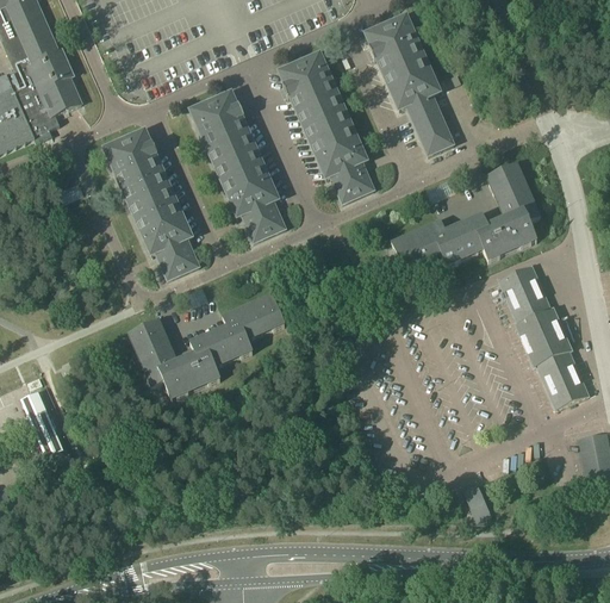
[(0,0),(0,41),(13,70),(0,75),(0,150),(31,137),(35,143),(50,136),(48,129),(57,124),(54,116),(80,104),(68,76),(73,75),(61,48),(56,50),(33,0),(0,0)]
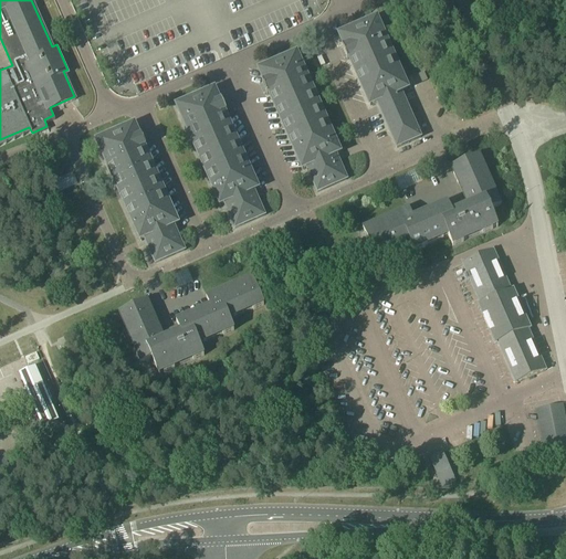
[(376,14),(337,31),(368,102),(375,98),(395,144),(419,133),(399,87),(407,85),(376,14)]
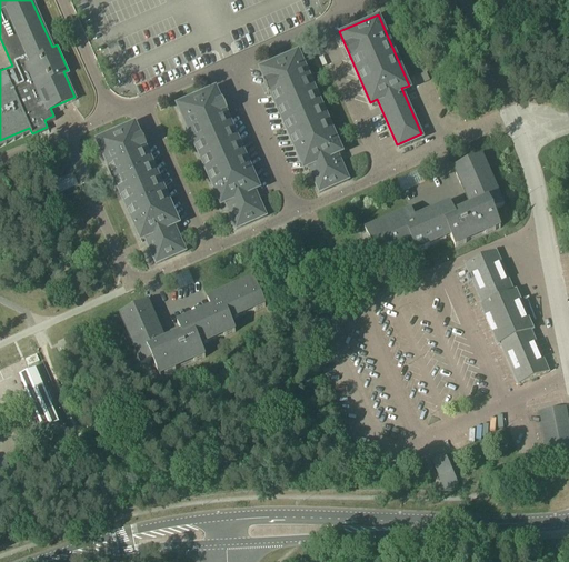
[(297,50),(259,67),(302,166),(307,164),(319,190),(348,178),(336,151),(340,150),(297,50)]
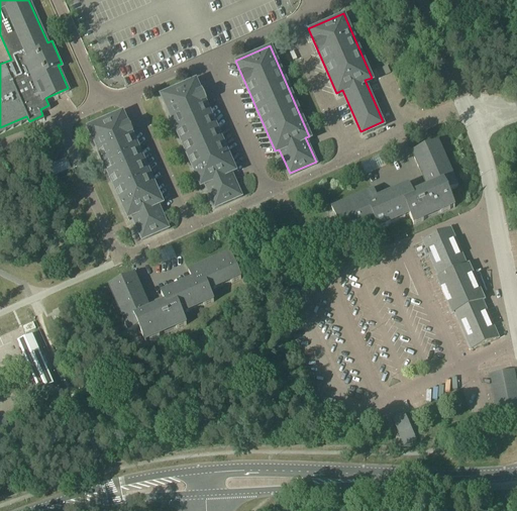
[(195,77),(160,93),(201,185),(203,184),(213,206),(241,193),(232,171),(235,170),(195,77)]
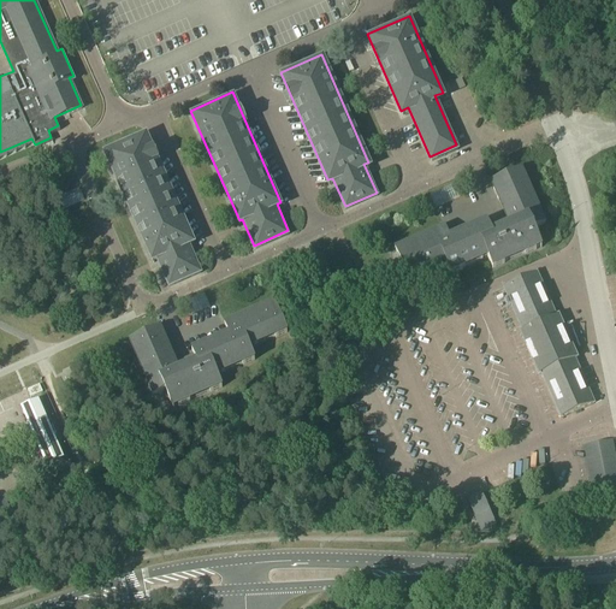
[(193,240),(144,130),(104,149),(152,259),(155,258),(166,284),(201,268),(189,242),(193,240)]
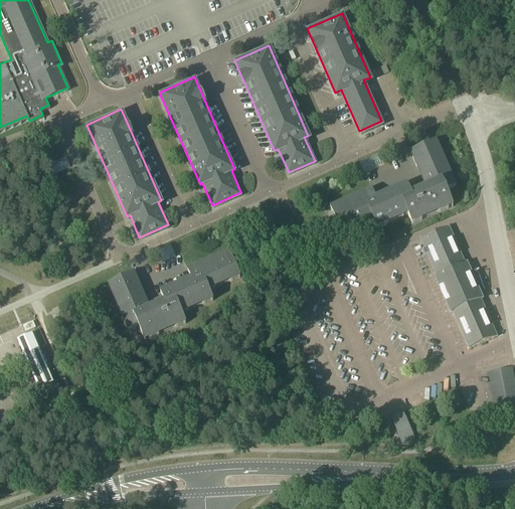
[(331,202),(330,202),(341,228),(351,224),(351,223),(372,214),(376,224),(386,219),(407,209),(411,219),(421,215),(421,214),(439,207),(439,208),(449,203),(448,202),(452,201),(452,202),(453,201),(446,186),(456,181),(452,172),(451,172),(440,147),(441,146),(437,137),(410,148),(410,149),(411,148),(413,152),(412,153),(416,162),(417,162),(423,176),(424,179),(409,185),(408,183),(406,180),(396,184),(397,185),(376,194),(375,194),(371,184),(361,188),(362,189),(345,197),(344,196),(335,200),(335,201),(331,203),(331,202)]
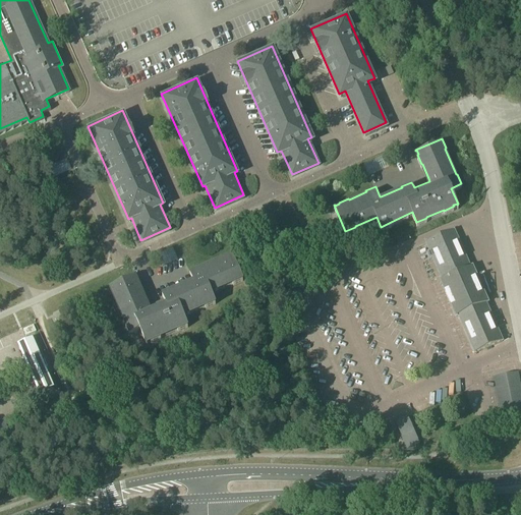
[(456,313),(457,312),(473,349),(502,337),(485,300),(487,299),(471,263),(469,264),(452,225),(424,237),(441,276),(439,276),(456,313)]
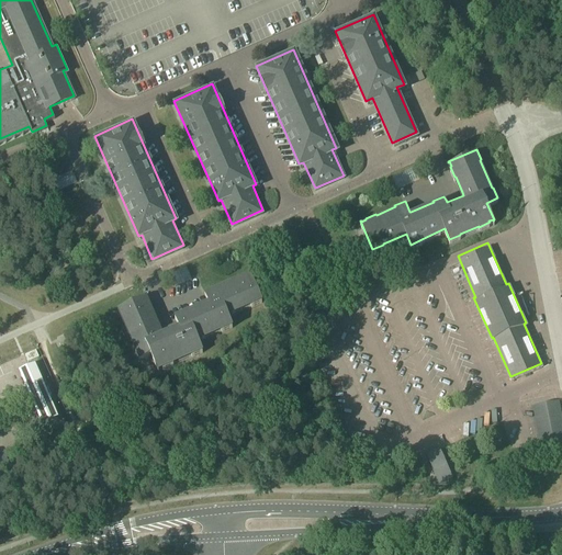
[(145,295),(145,294),(116,306),(122,317),(135,346),(134,346),(138,355),(149,351),(157,369),(158,367),(157,366),(161,365),(161,366),(172,361),(172,360),(190,352),(191,353),(201,349),(197,338),(220,327),(221,328),(232,324),(226,313),(250,303),(261,298),(248,270),(247,270),(248,271),(244,273),(243,272),(233,278),(233,279),(214,286),(214,285),(203,290),(208,301),(184,312),(184,310),(173,315),(176,320),(159,328),(152,310),(153,309),(147,299),(147,301),(145,295)]
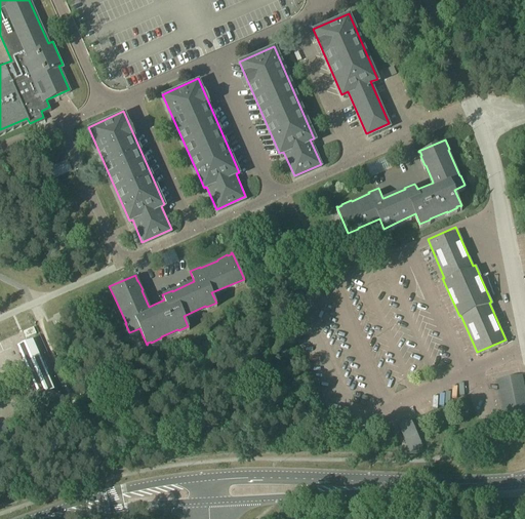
[(58,309),(53,312),(58,324),(61,323),(65,321),(62,315),(58,309)]
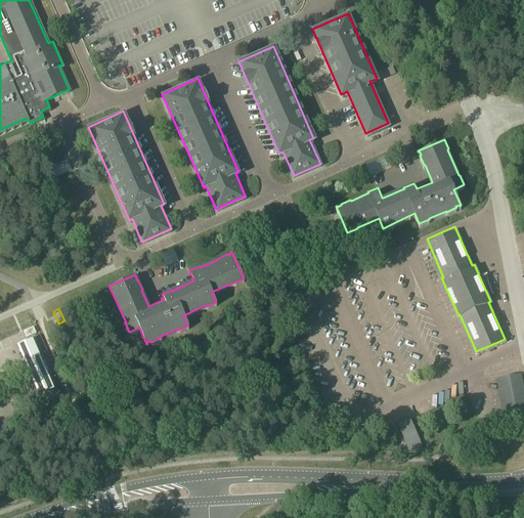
[(26,333),(27,333),(36,329),(33,322),(24,327),(26,333)]
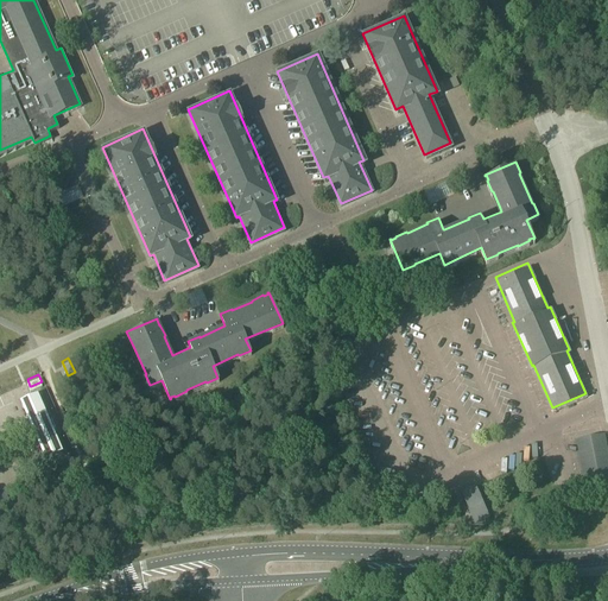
[(32,431),(36,430),(46,455),(63,448),(38,391),(21,398),(33,424),(30,425),(32,431)]
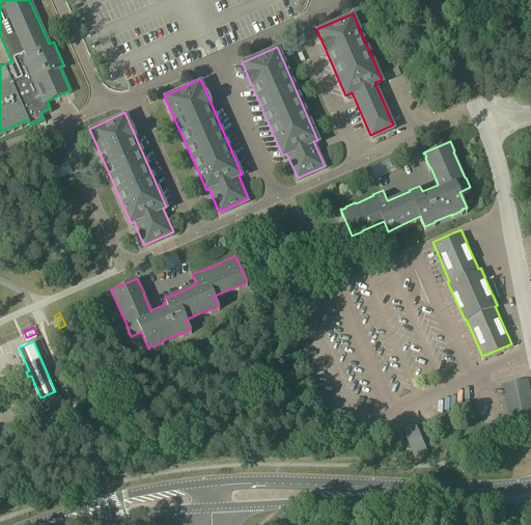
[(526,376),(505,380),(513,422),(530,419),(530,403),(526,377),(526,376)]
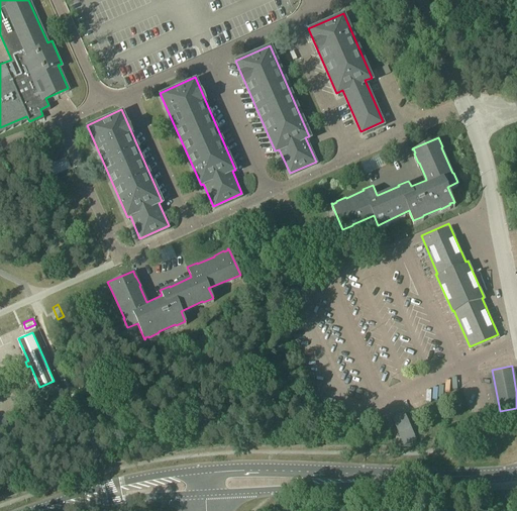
[(404,409),(392,414),(403,440),(415,435),(404,409)]
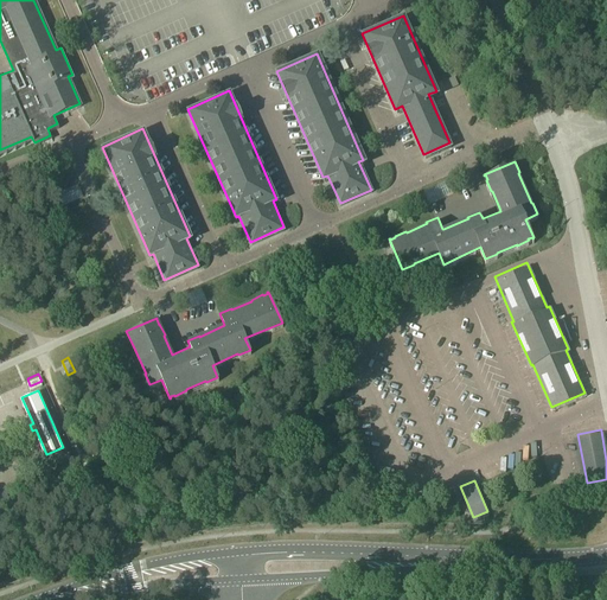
[(5,483),(0,484),(0,491),(4,499),(10,496),(5,483)]
